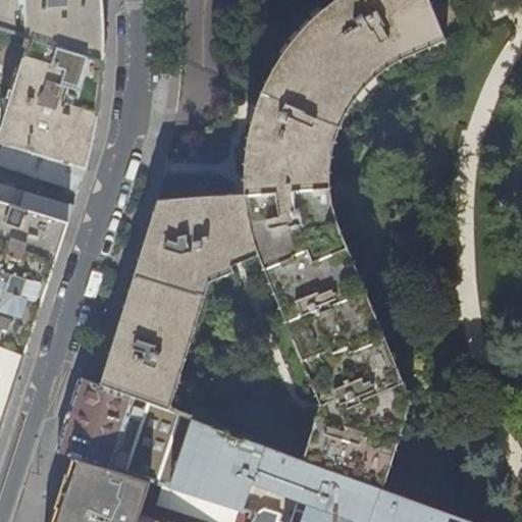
[(0,0),(0,27),(30,37),(104,59),(105,45),(103,8),(102,0),(0,0)]
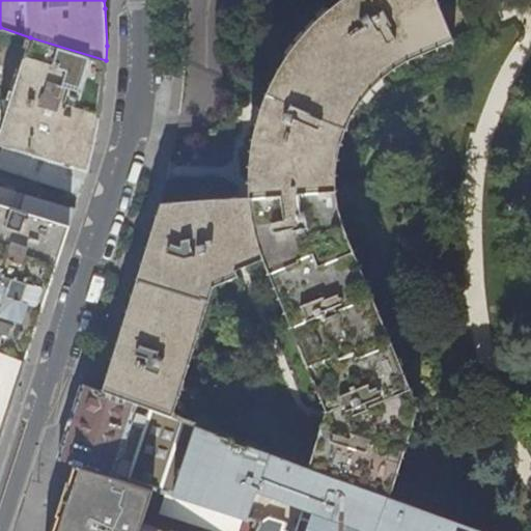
[(103,392),(173,418),(214,287),(239,277),(236,270),(263,258),(326,410),(309,468),(386,496),(390,497),(418,407),(343,224),(338,201),(336,177),(340,147),(347,124),(366,94),(388,72),(426,50),(454,39),(437,0),(341,0),(303,35),(298,44),(274,79),(256,126),(250,161),(249,178),(250,196),(161,203),(156,219),(142,264),(131,301),(115,351),(103,392)]
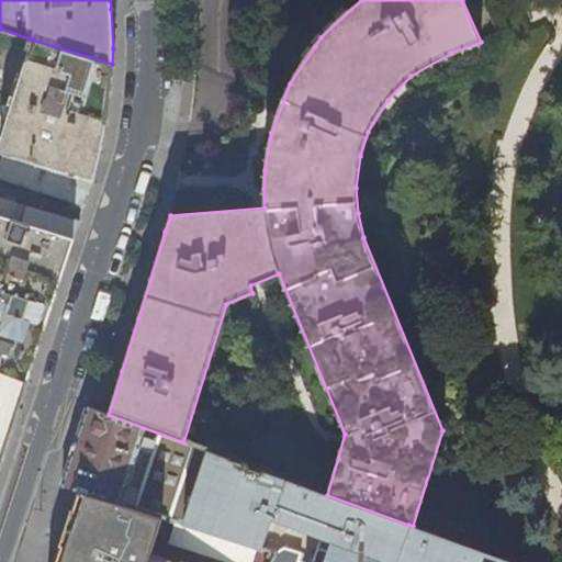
[(112,66),(112,64),(32,40),(0,138),(0,152),(1,153),(92,181),(93,181),(93,180),(100,155),(107,124),(112,66)]
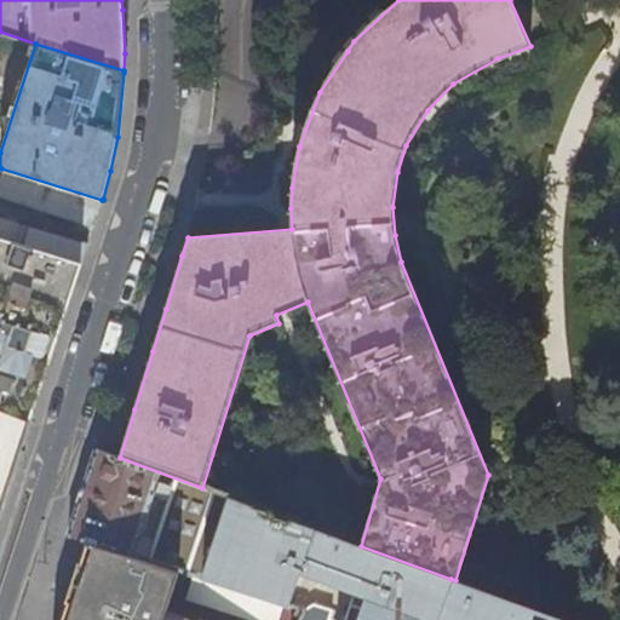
[(92,230),(102,200),(1,168),(0,173),(0,196),(76,220),(75,224),(87,228),(92,230)]
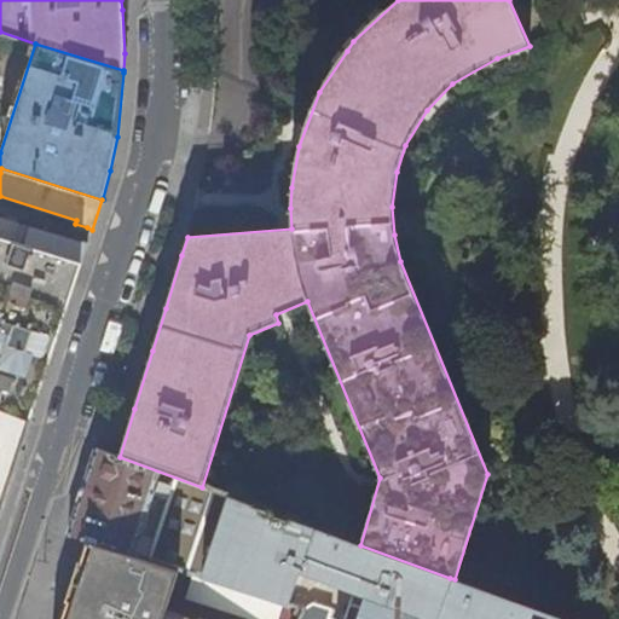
[(0,237),(81,262),(87,243),(0,218),(0,237)]
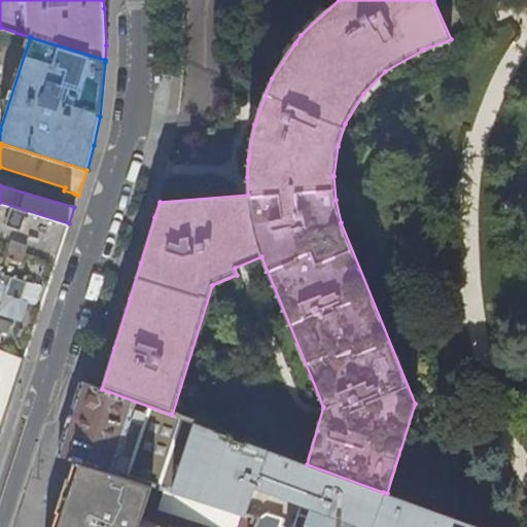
[(70,223),(69,223),(0,202),(0,346),(27,356),(35,329),(59,257),(70,223)]
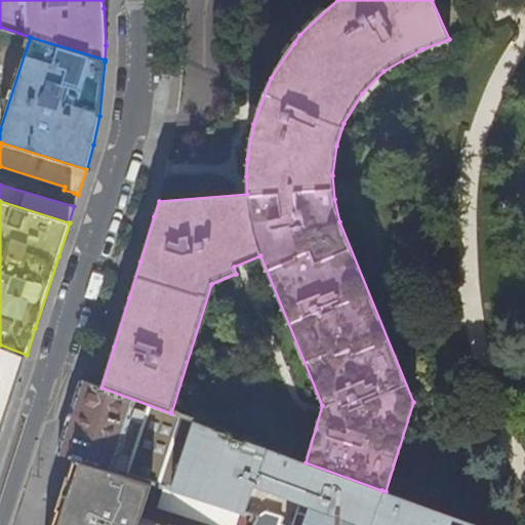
[(16,387),(27,355),(0,345),(0,431),(0,432),(1,431),(2,431),(16,387)]
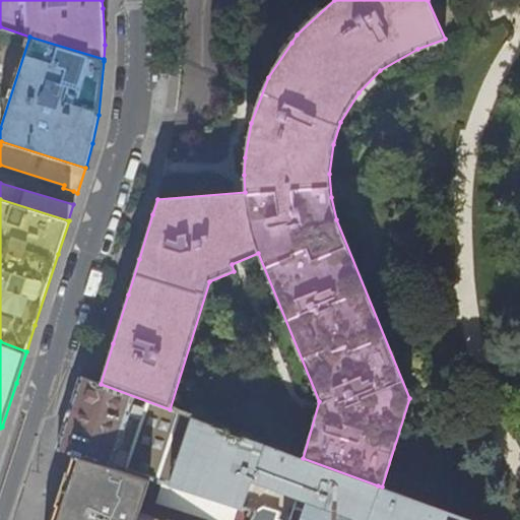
[(303,458),(170,409),(101,384),(80,377),(68,415),(57,448),(73,453),(151,478),(251,511),(249,517),(248,519),(471,519),(403,495),(396,493),(392,502),(375,496),(378,485),(303,458)]
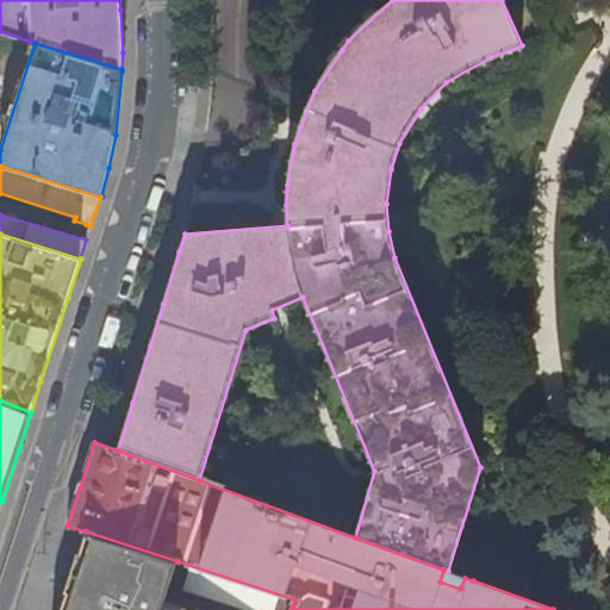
[(178,561),(86,531),(69,580),(60,609),(193,609),(166,601),(178,561)]
